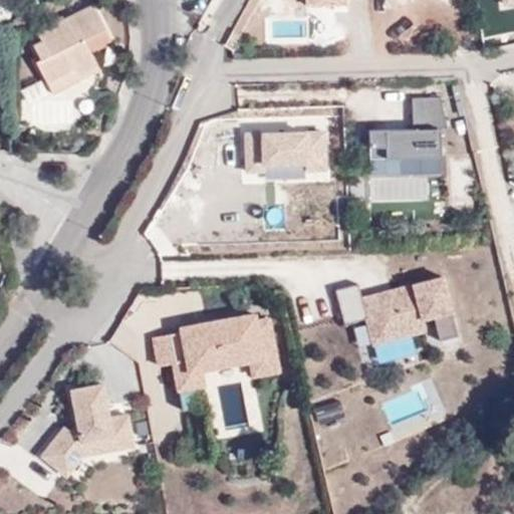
[(36,61),(48,85),(75,71),(77,74),(97,64),(90,49),(110,39),(93,4),(39,32),(42,40),(33,45),(40,57),(36,61)]
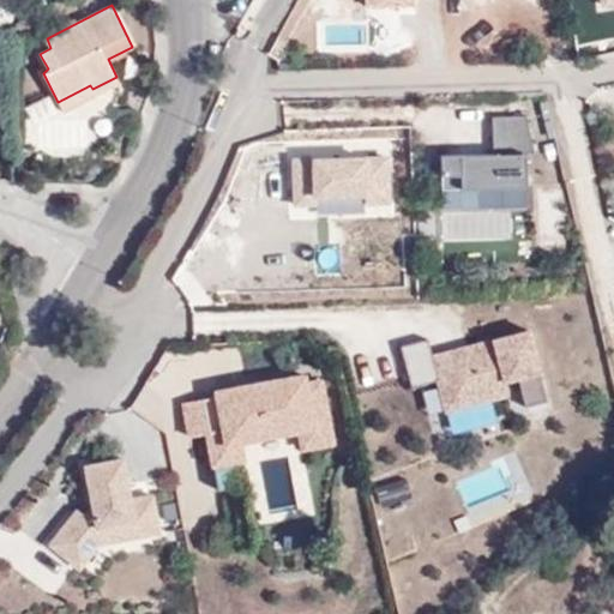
[(90,85),(58,102),(64,112),(120,83),(116,77),(92,89),(90,85)]
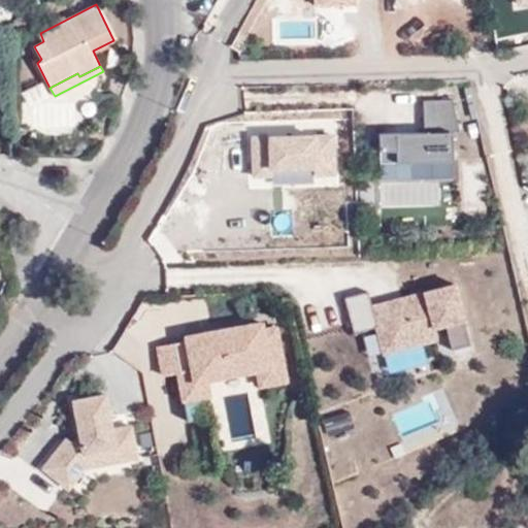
[(452,98),(421,98),(424,129),(377,131),(381,162),(459,158),(452,98)]
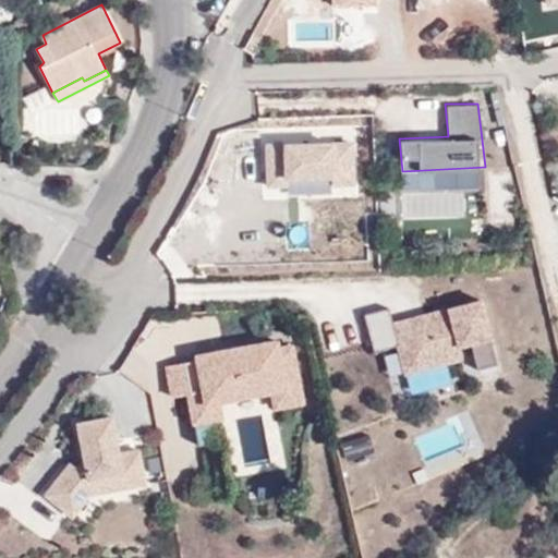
[(350,142),(265,145),(265,184),(288,184),(288,174),(329,173),(330,182),(352,182),(350,142)]
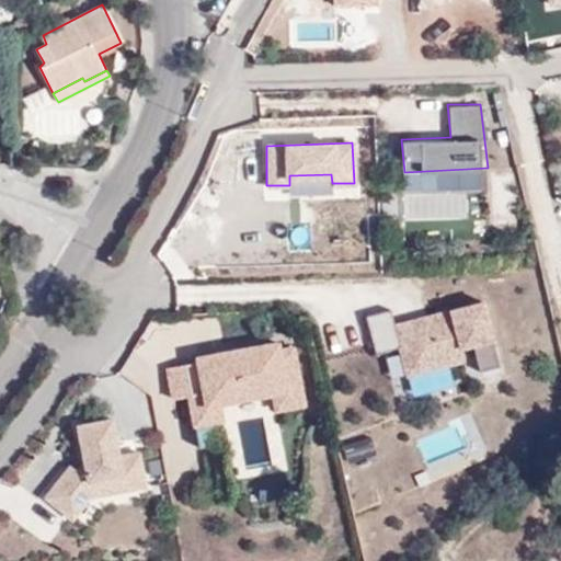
[(389,309),(365,316),(375,352),(397,346),(404,373),(464,362),(460,347),(495,338),(482,299),(393,324),(389,309)]
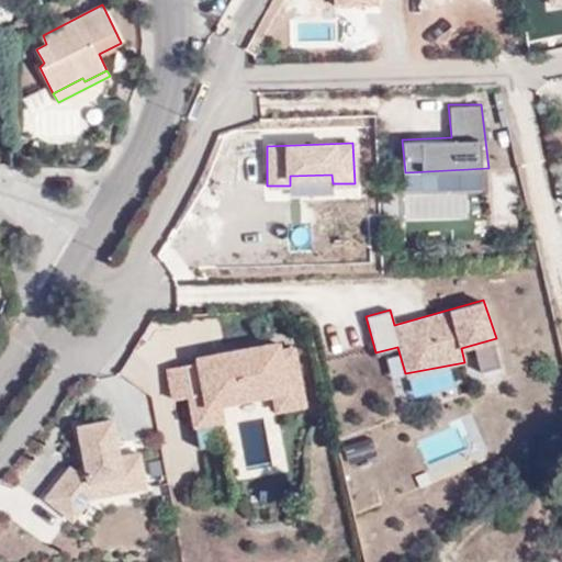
[(194,360),(164,367),(168,397),(186,394),(192,427),(224,420),(221,404),(270,395),(274,412),(306,405),(294,345),(280,347),(279,339),(192,355),(194,360)]
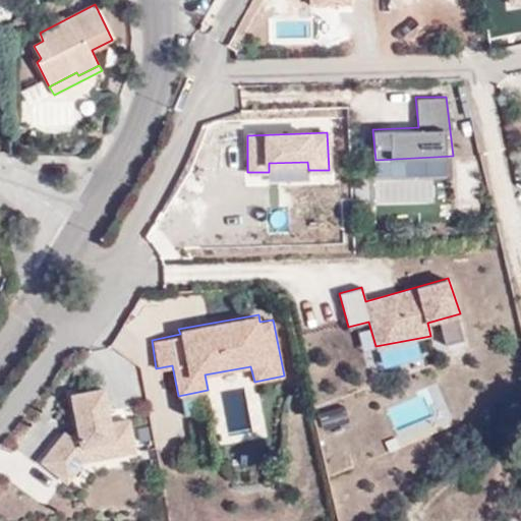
[(63,429),(37,459),(67,481),(87,461),(139,453),(131,417),(113,421),(106,385),(69,392),(74,428),(63,429)]
